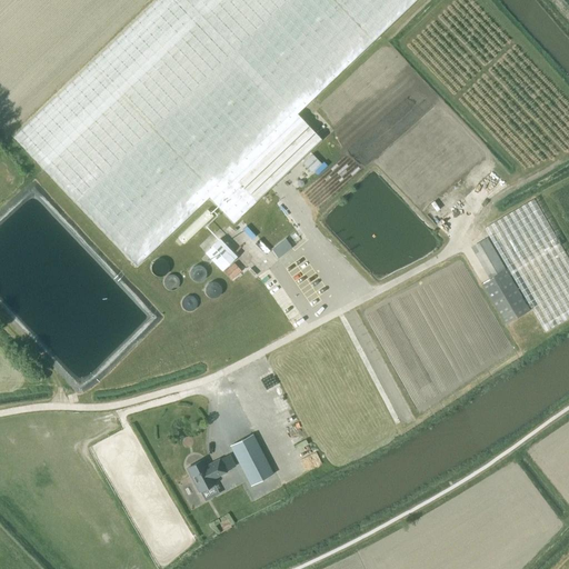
[(233,223),(321,140),(296,115),(416,0),(157,0),(13,138),(136,267),(209,198),(233,223)]
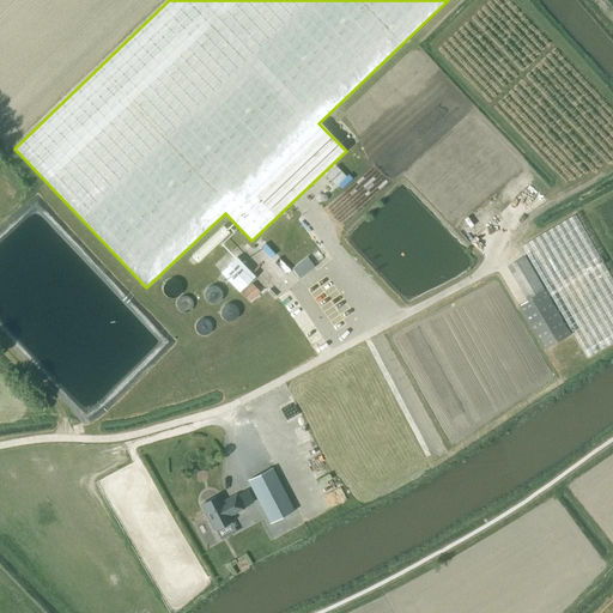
[(328,169),(341,186),(353,177),(341,159),(328,169)]
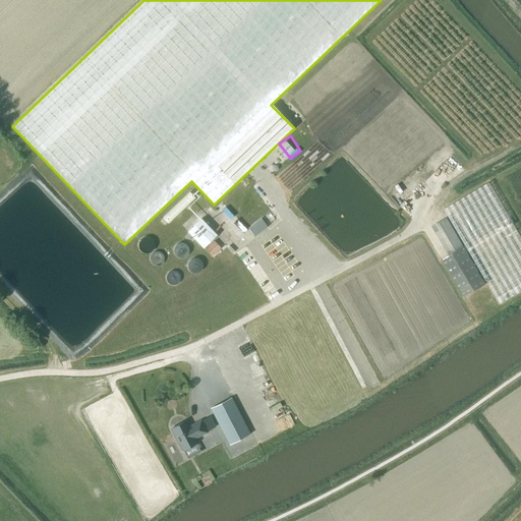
[(520,237),(488,183),(444,210),(499,304),(520,291),(520,237)]
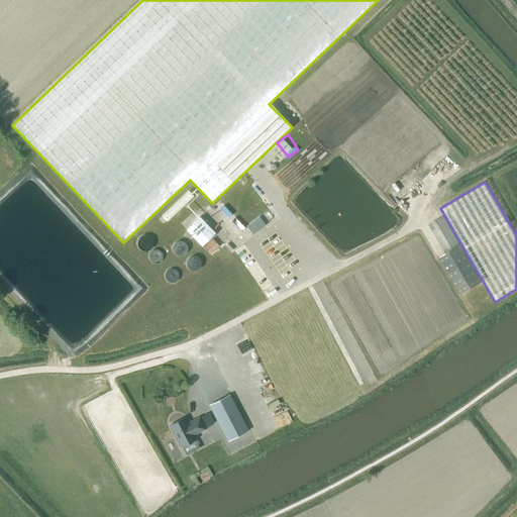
[(209,227),(193,211),(180,224),(195,240),(209,227)]
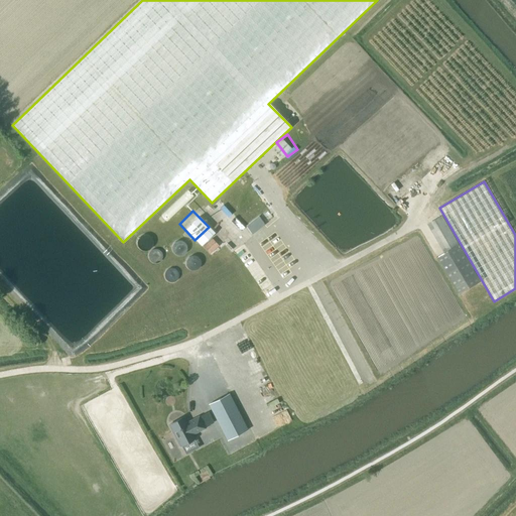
[(265,224),(259,216),(246,226),(252,234),(265,224)]
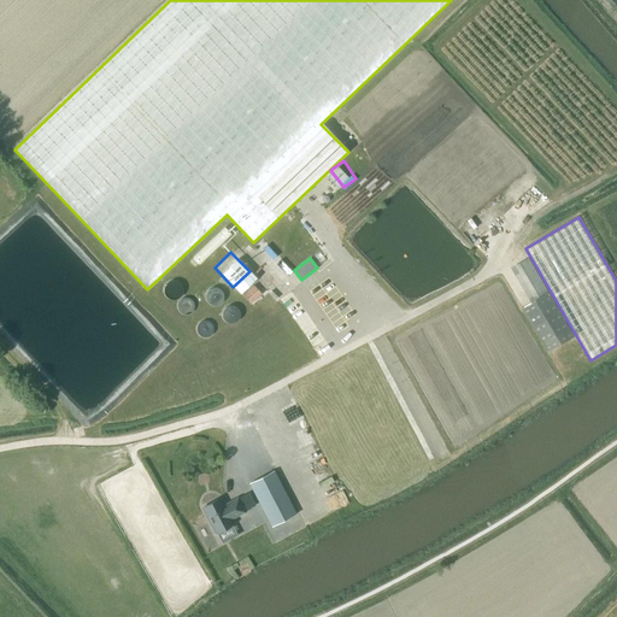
[(512,269),(532,303),(522,307),(546,348),(548,352),(576,336),(550,292),(548,292),(529,258),(512,269)]
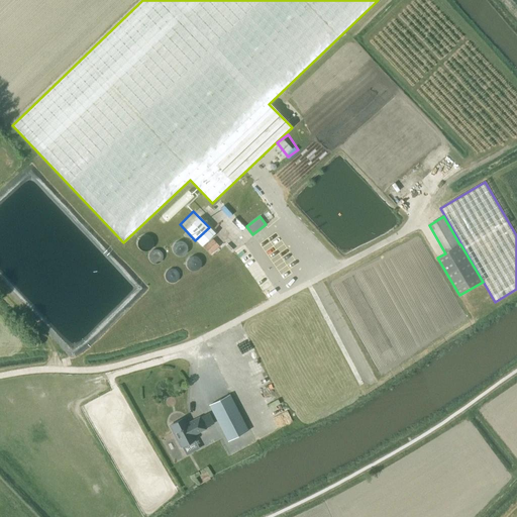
[(138,241),(147,248),(154,240),(145,232),(138,241)]
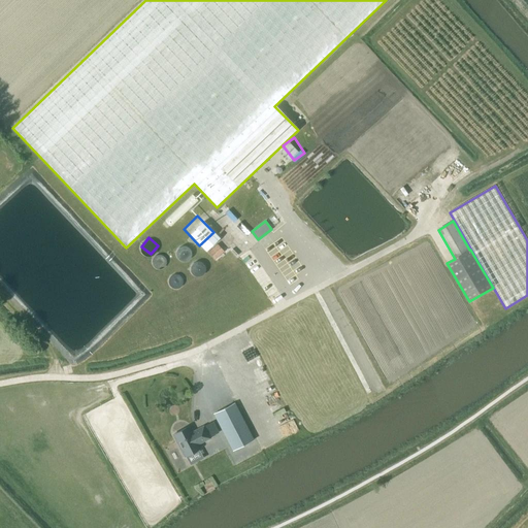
[(183,244),(183,256),(192,256),(192,244),(183,244)]
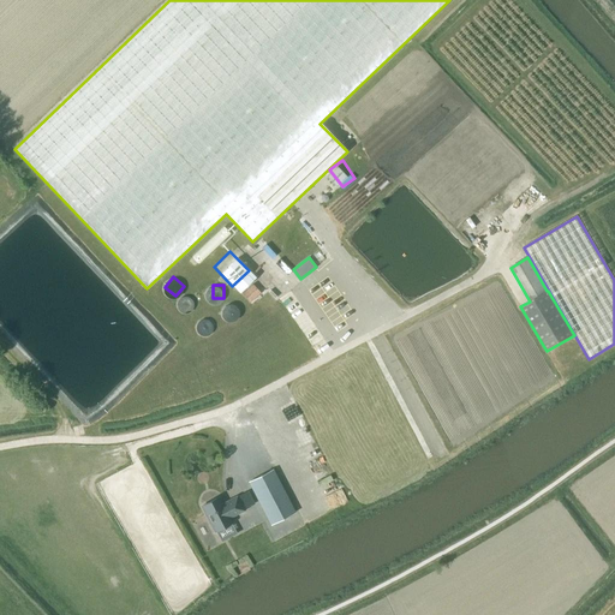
[(273,470),(250,481),(273,524),(296,513),(273,470)]
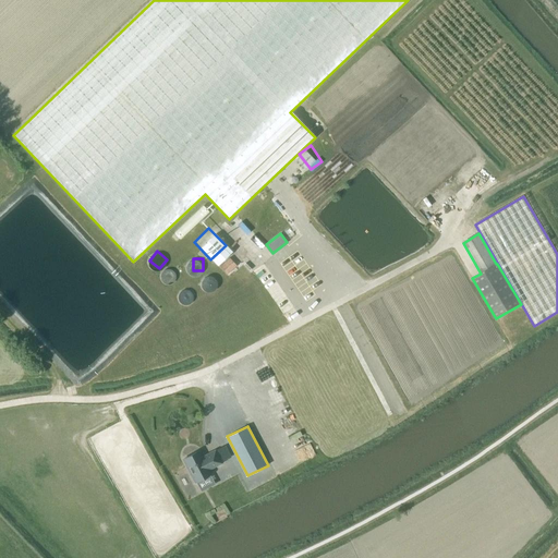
[(208,470),(221,463),(215,451),(202,458),(198,451),(183,460),(195,483),(210,474),(208,470)]
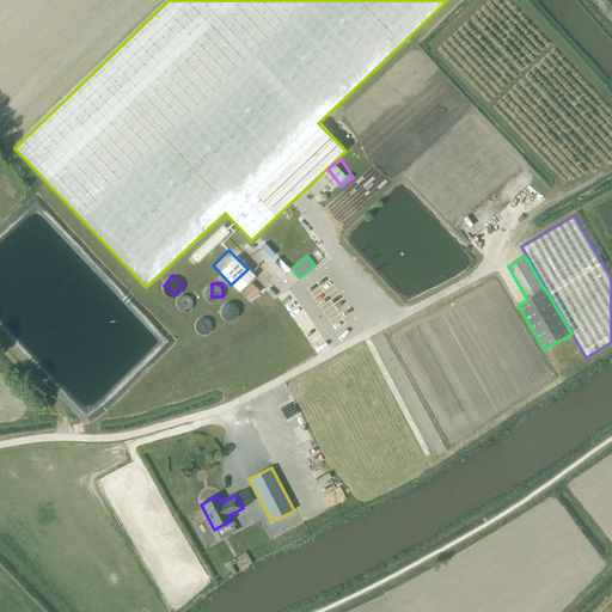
All buildings are outlined.
